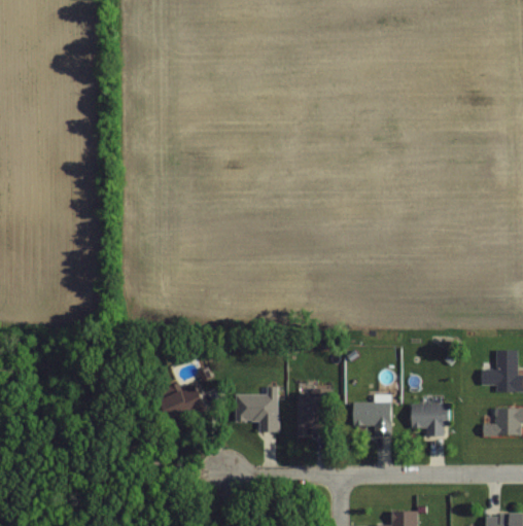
[(497,391),(522,390),(522,348),(497,349),(497,369),(482,370),(482,385),(497,385),(497,391)]
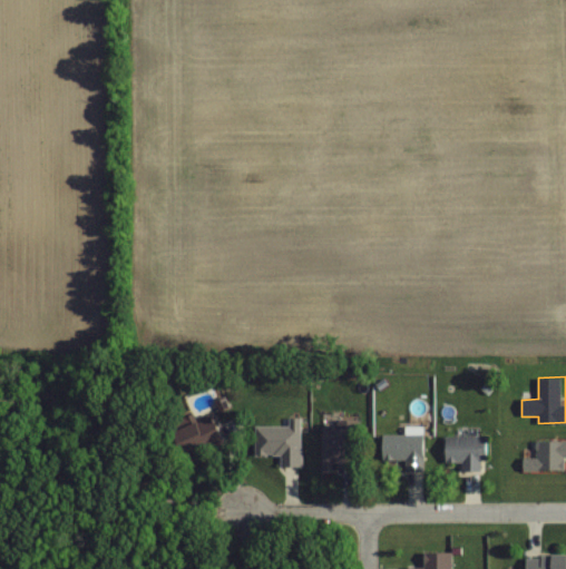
[(383,461),(406,462),(406,472),(426,472),(427,435),(383,434),(383,461)]
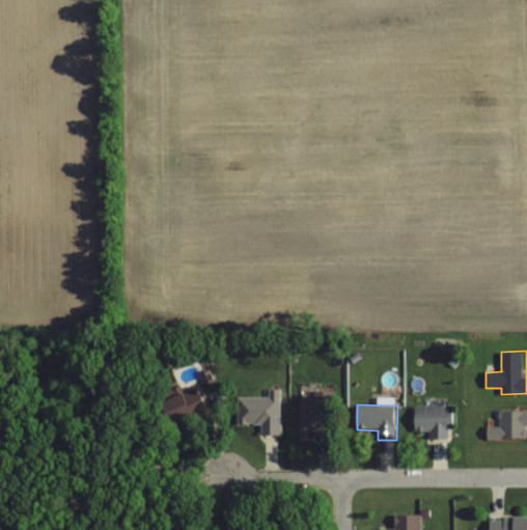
[(414,406),(414,441),(454,441),(454,406),(414,406)]
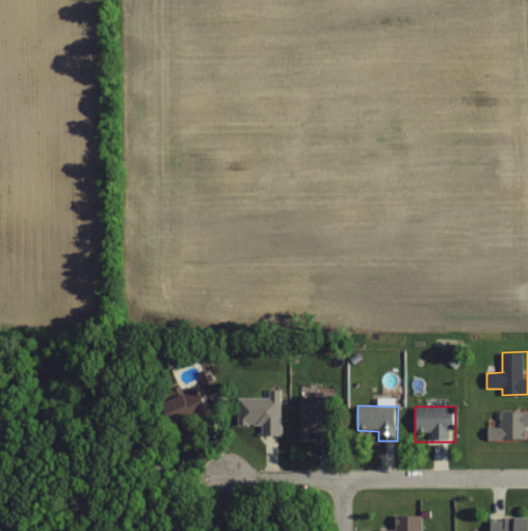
[(527,409),(499,409),(499,427),(487,427),(487,439),(527,439),(527,409)]
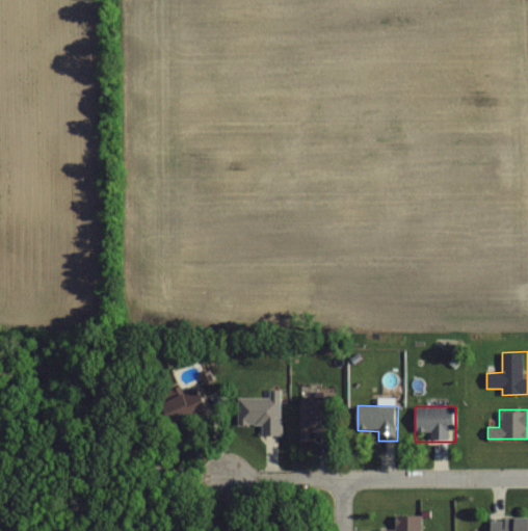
[(423,530),(424,514),(394,514),(394,529),(383,529),(383,530),(423,530)]
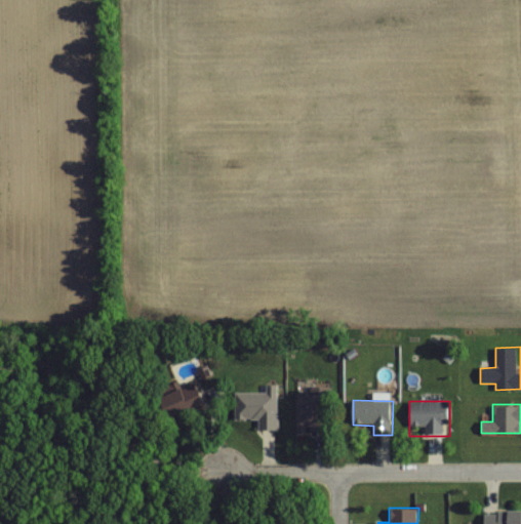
[(520,512),(484,512),(483,523),(520,523),(520,512)]
